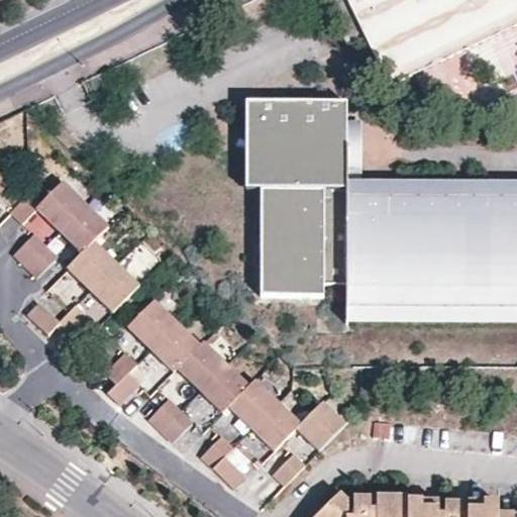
[(516,0),(348,0),(391,86),(516,24),(516,0)]
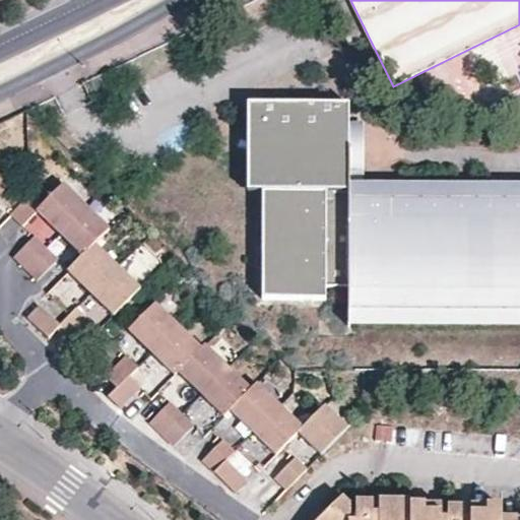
[(248,99),(248,136),(262,136),(262,164),(262,188),(262,302),(326,302),(326,288),(348,289),(348,323),(519,323),(519,180),(348,181),(349,100),(248,99)]
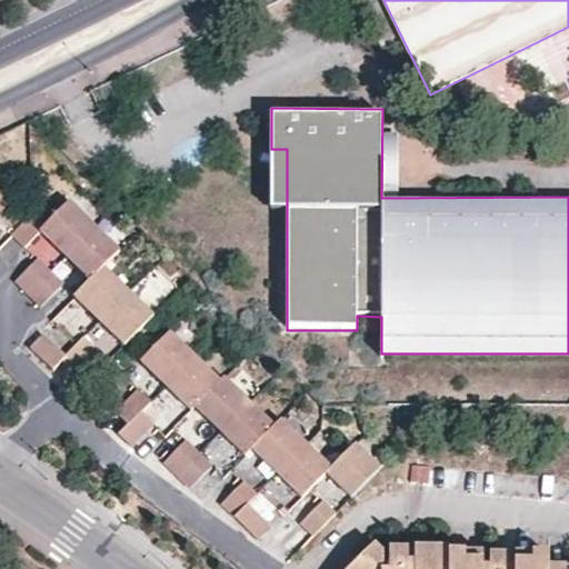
[(287,206),(287,149),(271,149),(271,179),(271,206),(287,206)]
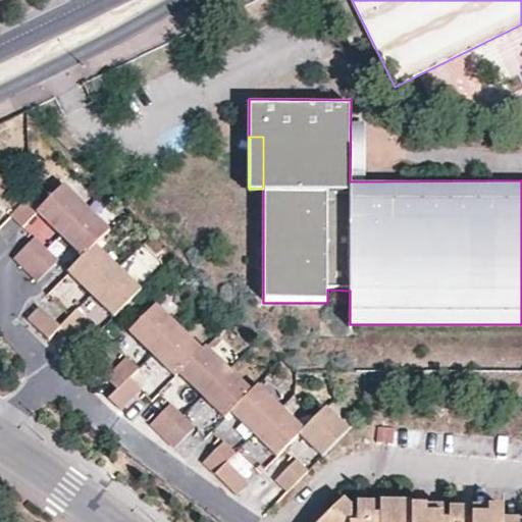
[(0,197),(11,186),(0,173),(0,197)]
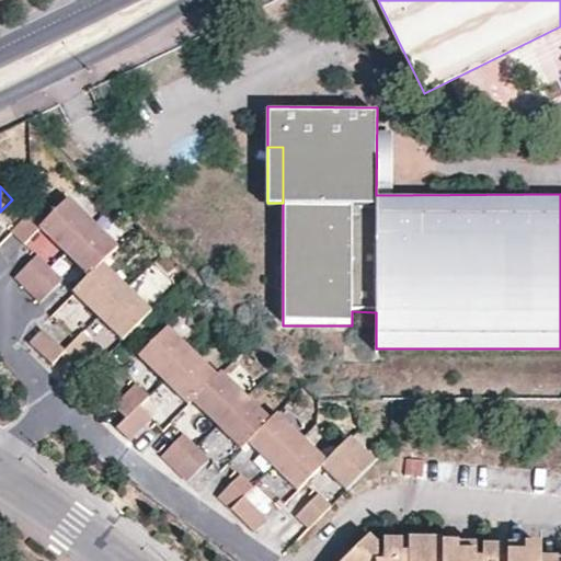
[(47,220),(41,228),(66,252),(94,222),(70,197),(47,220)]
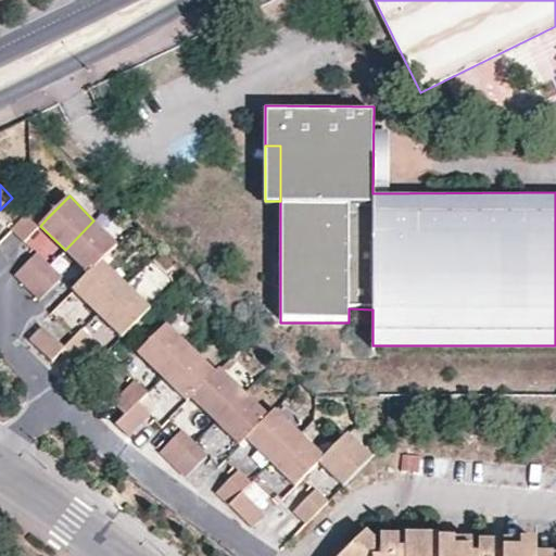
[(35,207),(12,231),(25,243),(40,226),(47,218),(35,207)]
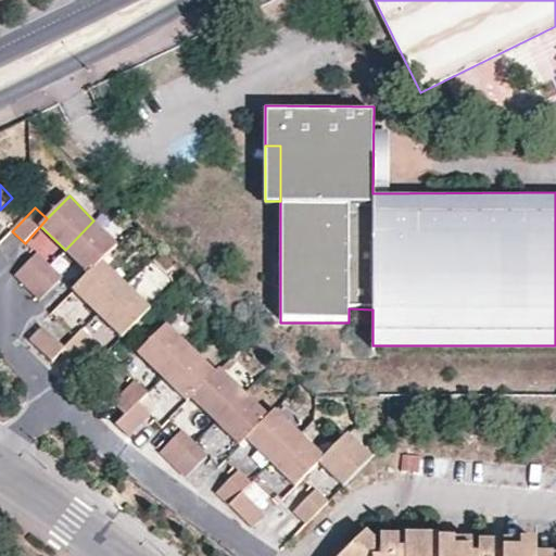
[(65,250),(89,274),(103,260),(117,243),(93,220),(65,250)]
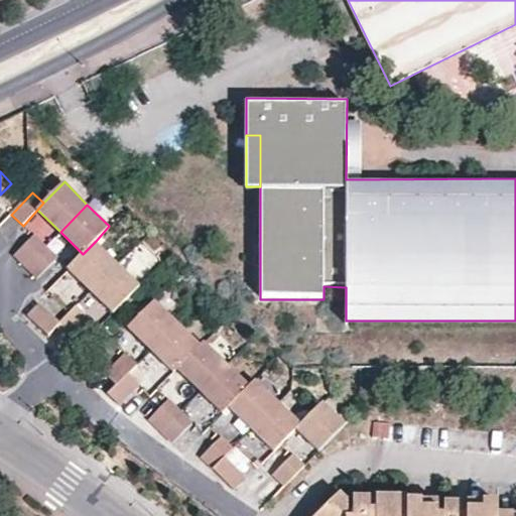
[(46,247),(34,236),(15,256),(27,267),(46,247)]
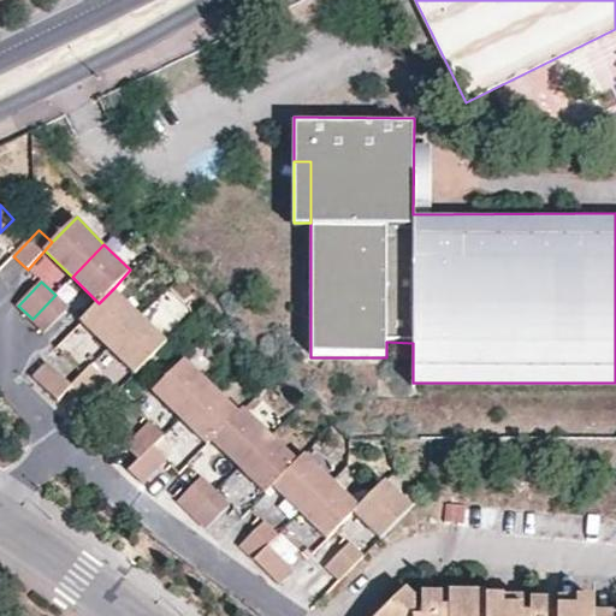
[(99,303),(82,320),(110,347),(141,314),(114,288),(99,303)]
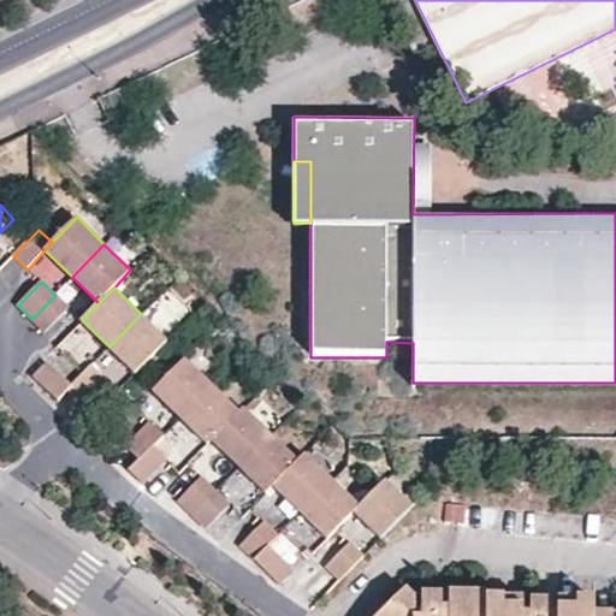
[(69,309),(55,295),(33,319),(46,332),(69,309)]
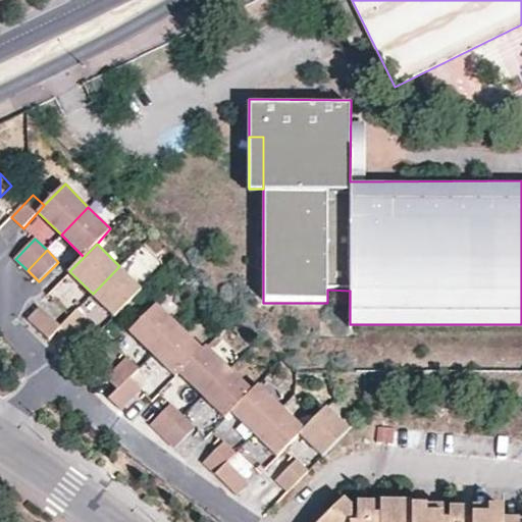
[(143,289),(119,266),(93,294),(116,316),(143,289)]
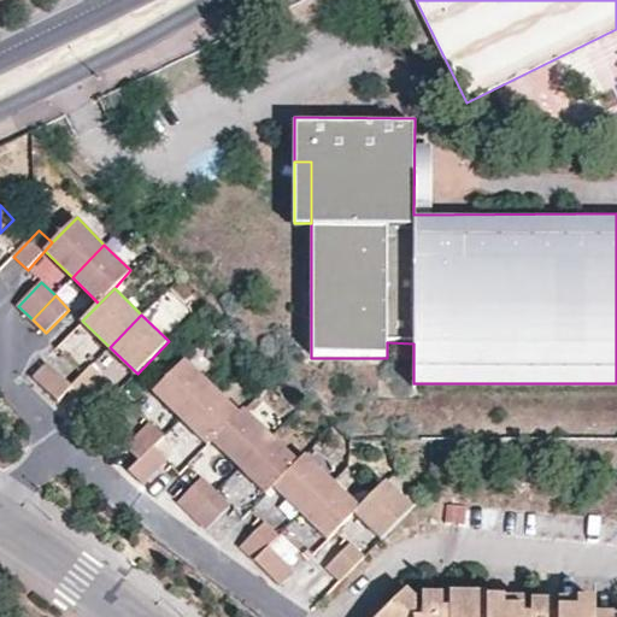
[(74,324),(59,347),(75,358),(89,334),(74,324)]
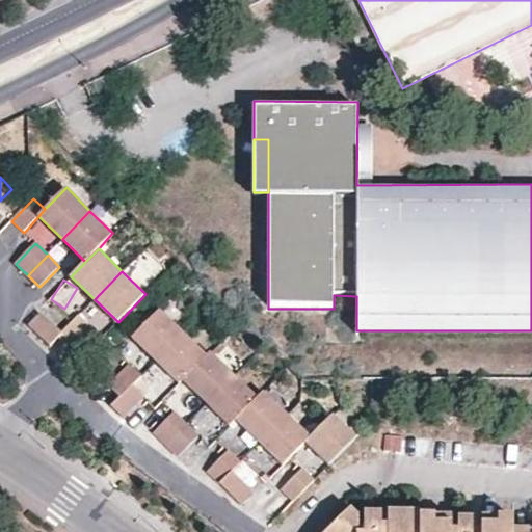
[(157,358),(184,330),(161,309),(134,337),(157,358)]
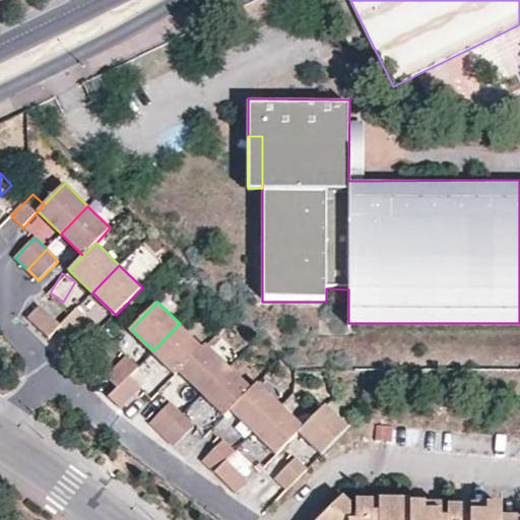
[(62,325),(61,323),(41,304),(29,316),(52,336),(60,328),(62,325)]
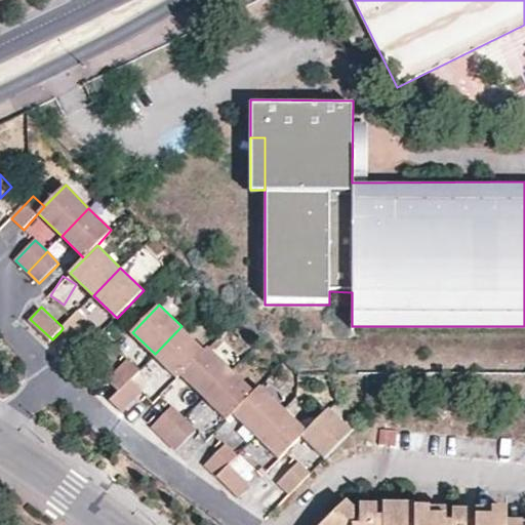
[(73,342),(92,323),(78,311),(73,315),(62,326),(63,328),(61,331),(73,342)]
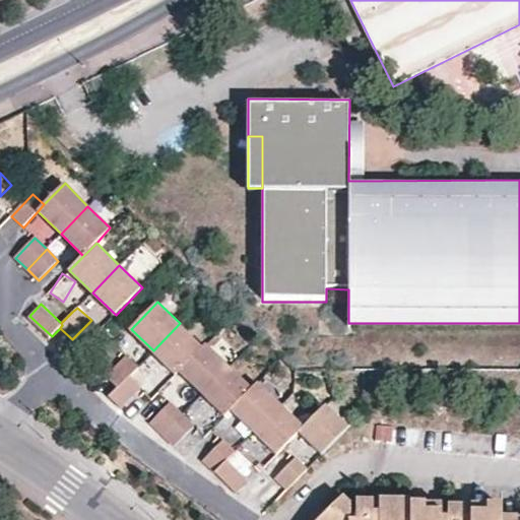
[(177,373),(180,369),(202,345),(180,323),(153,350),(177,373)]
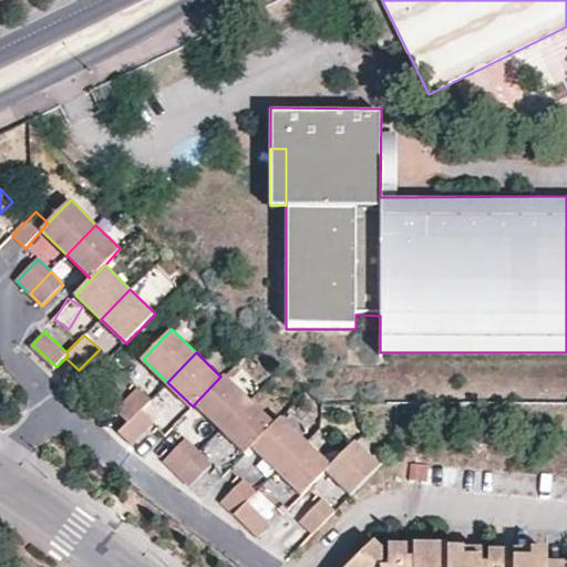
[(220,426),(250,397),(225,372),(220,377),(196,402),(220,426)]
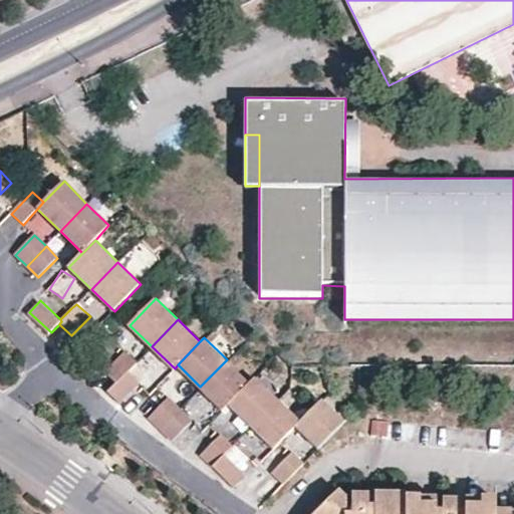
[(138,362),(124,350),(107,369),(116,379),(130,371),(138,362)]
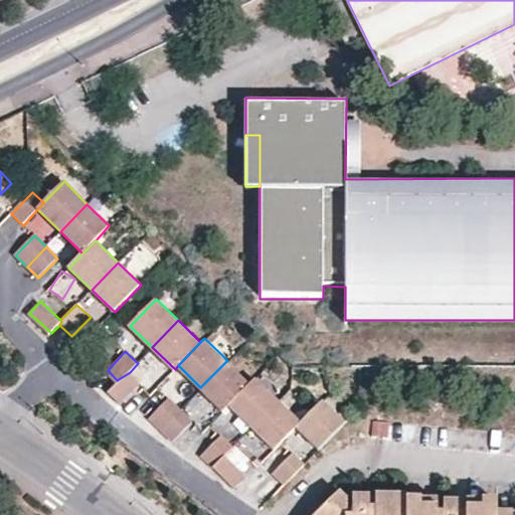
[(223,410),(230,403),(249,381),(227,360),(200,387),(223,410)]
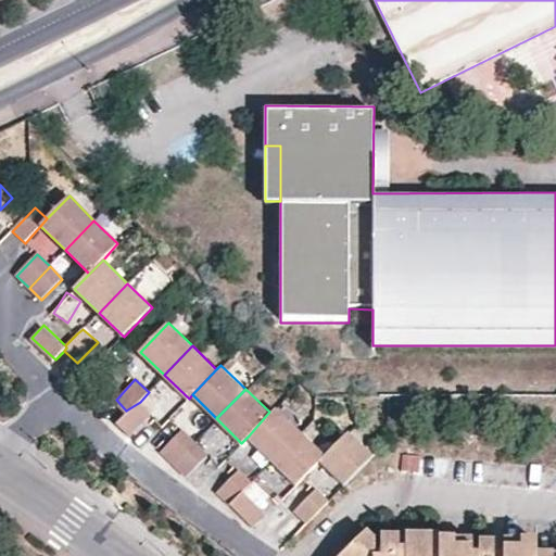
[(129,433),(150,413),(140,402),(126,411),(116,421),(129,433)]
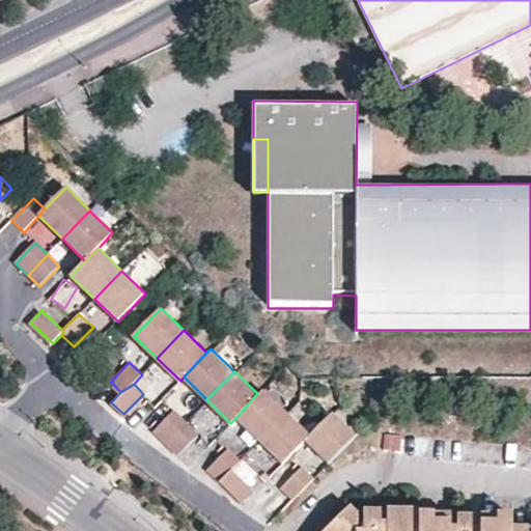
[(261,439),(289,410),(264,387),(257,393),(238,416),(261,439)]
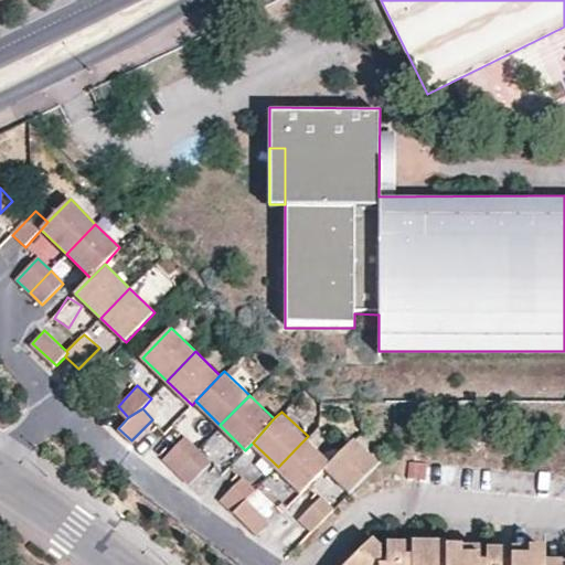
[(177,469),(198,448),(184,435),(183,435),(163,457),(166,459),(177,469)]
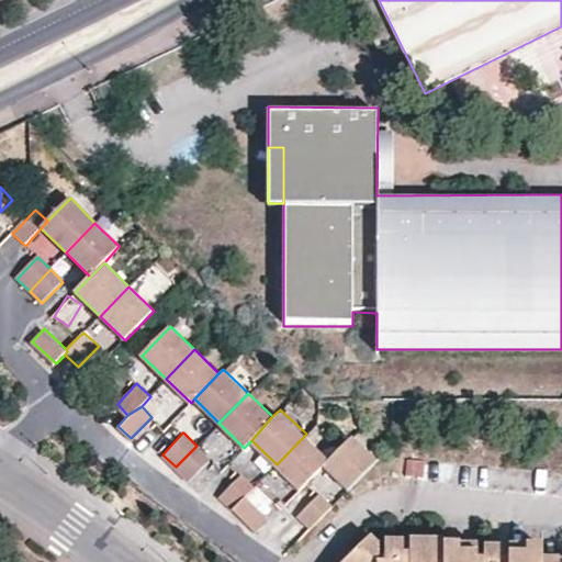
[(350,486),(379,457),(353,433),(330,457),(325,462),(350,486)]
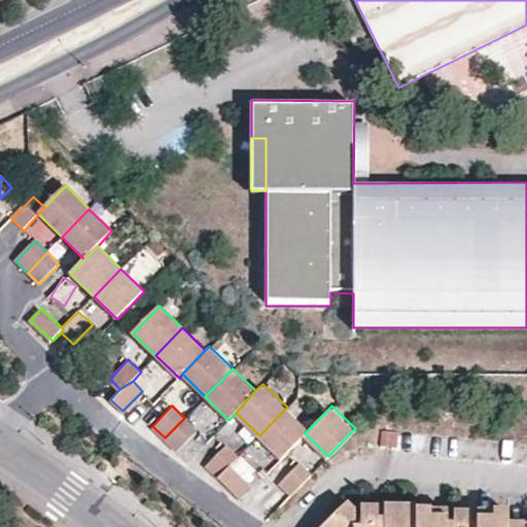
[(282,457),(288,451),(305,433),(310,428),(287,407),(259,435),(282,457)]
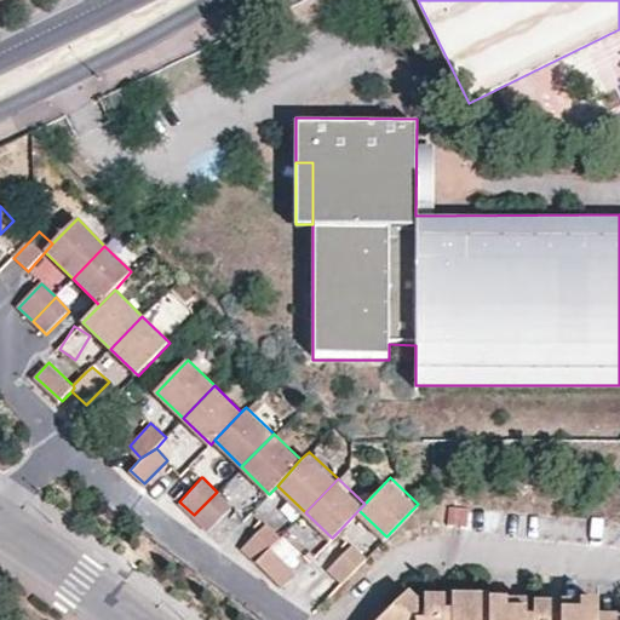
[(207,528),(230,506),(231,505),(217,492),(194,515),(206,527),(207,528)]
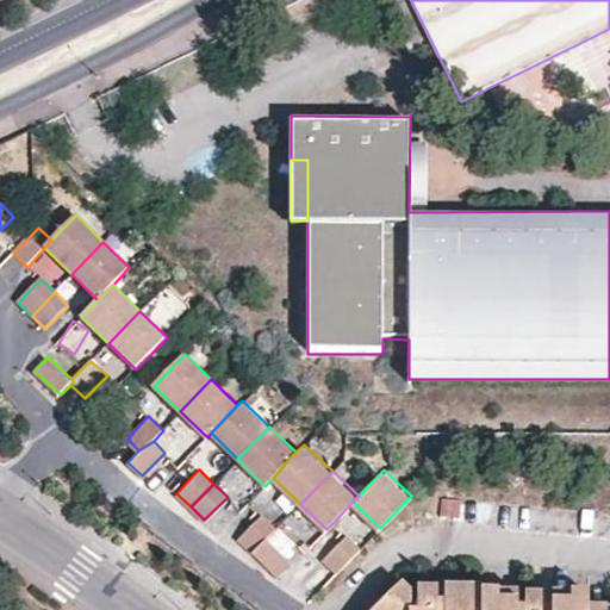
[(449,495),(441,495),(440,517),(448,518),(449,495)]
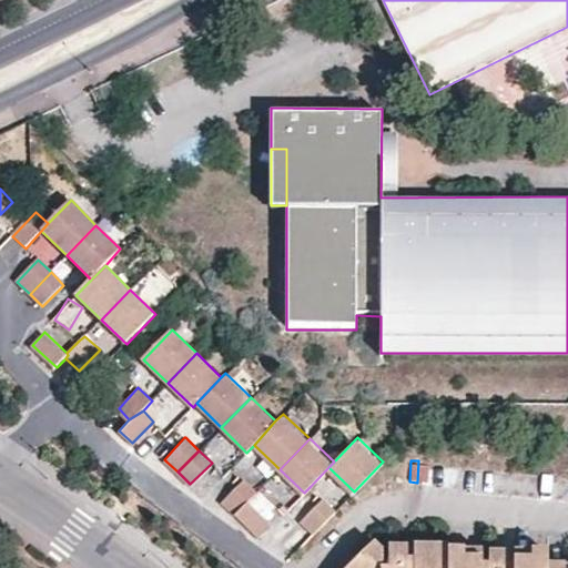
[(247,500),(257,490),(244,477),(223,500),(224,501),(235,514),(247,500)]
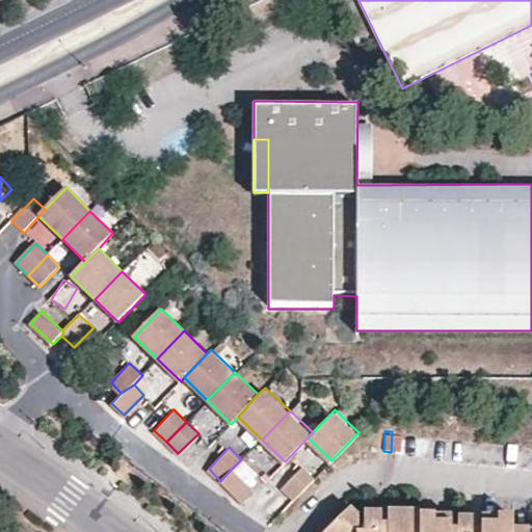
[(282,487),(293,499),(314,478),(302,466),(282,487)]
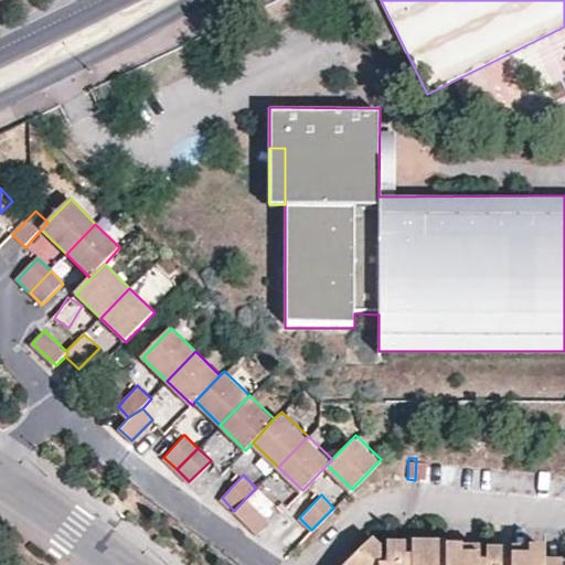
[(268,519),(246,498),(234,511),(253,529),(255,531),(268,519)]
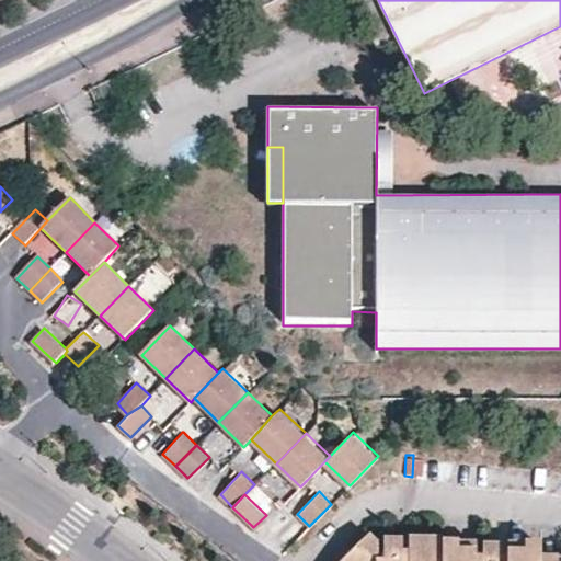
[(370,534),(343,560),(537,560),(537,547),(503,547),(503,558),(503,560),(495,560),(495,558),(496,544),(477,544),(477,558),(477,560),(468,560),(469,558),(469,547),(445,548),(445,535),(412,535),(411,552),(410,560),(403,560),(403,552),(404,537),(387,537),(386,552),(379,551),(379,539),(370,534)]
